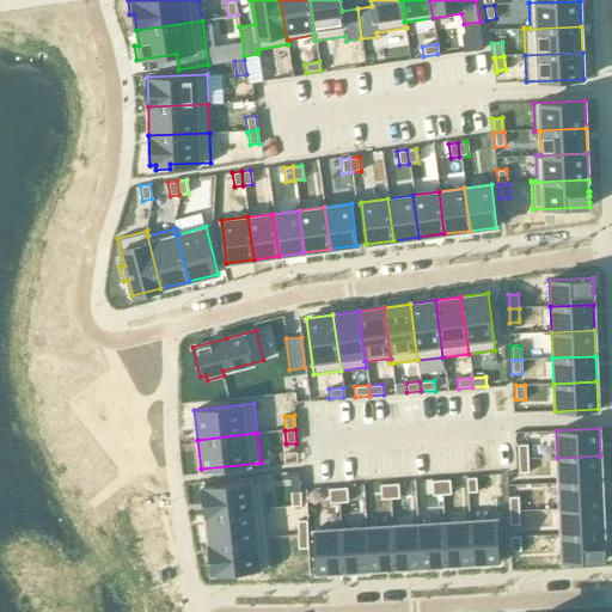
[(527,445),(518,445),(518,459),(527,459),(527,445)]
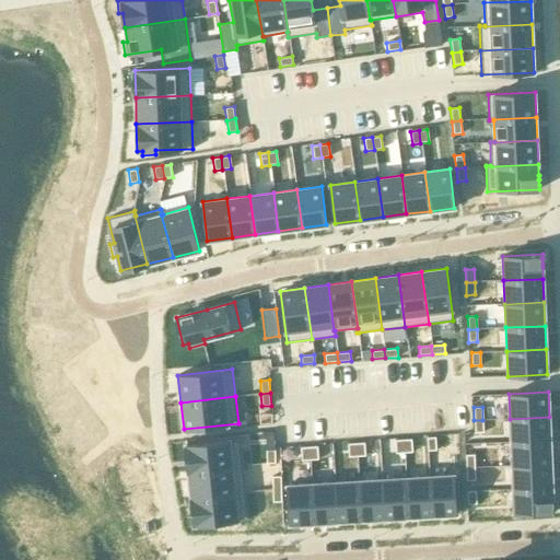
[(549,417),(510,419),(511,442),(550,440),(549,417)]
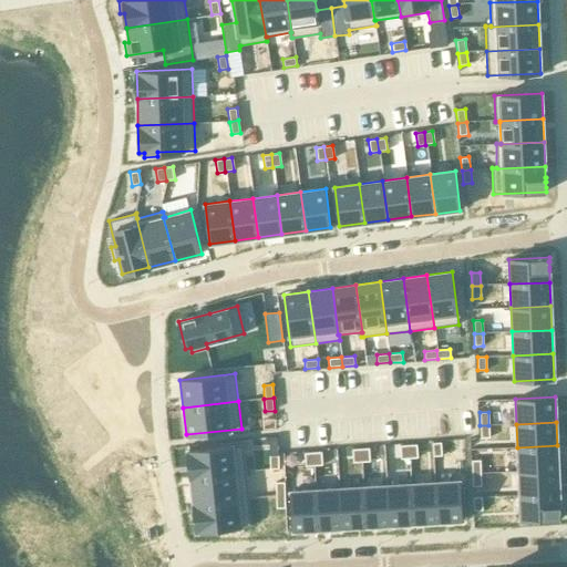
[(488,425),(480,425),(481,439),(490,437),(488,425)]
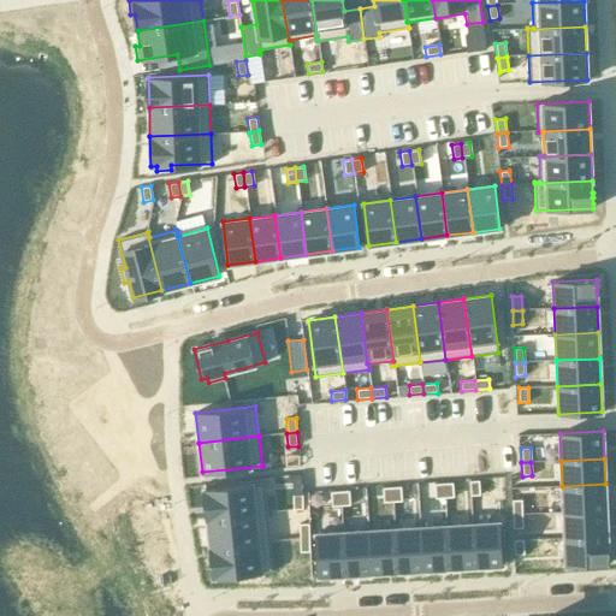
[(479,481),(469,481),(471,496),(480,496),(479,481)]
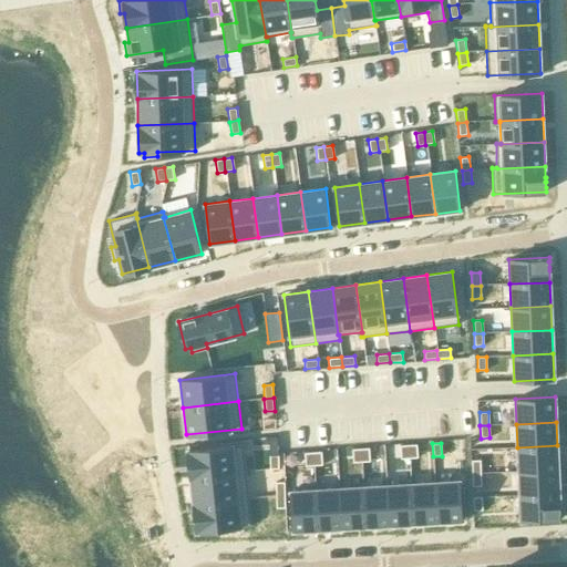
[(243,444),(187,450),(191,477),(246,472),(243,444)]
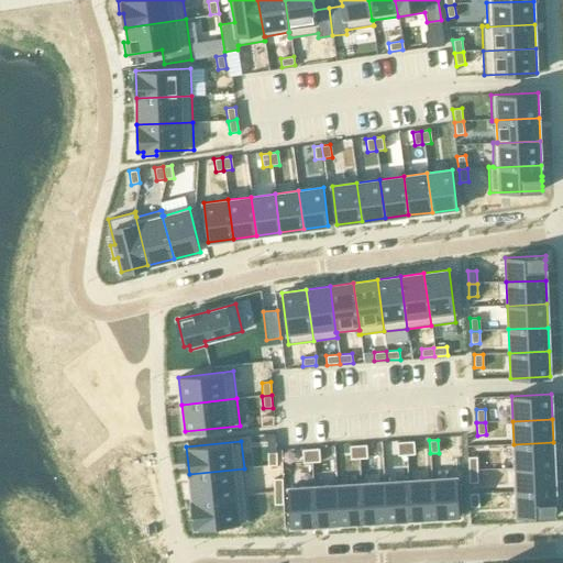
[(414,441),(405,442),(406,455),(415,454),(414,441)]
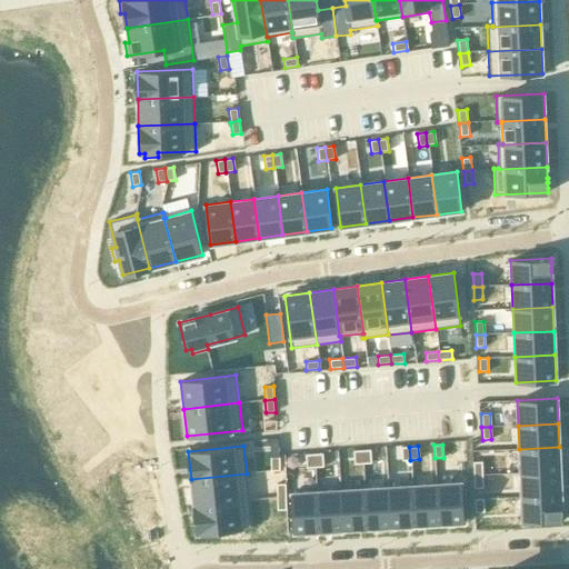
[(409,447),(401,447),(402,460),(410,460),(409,447)]
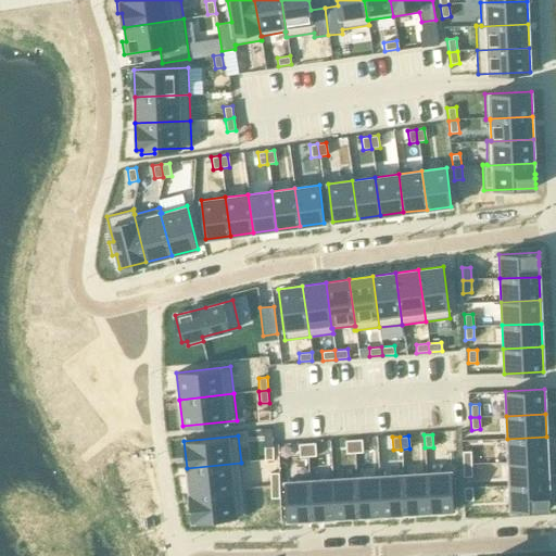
[(546,437),(507,439),(508,463),(547,460),(546,437)]
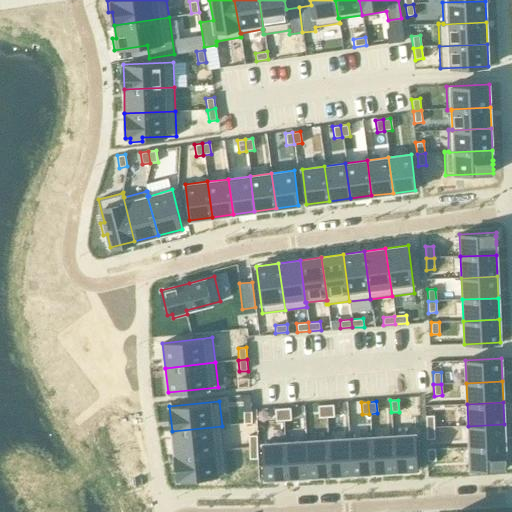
[(333,404),(325,405),(326,417),(334,417),(333,404)]
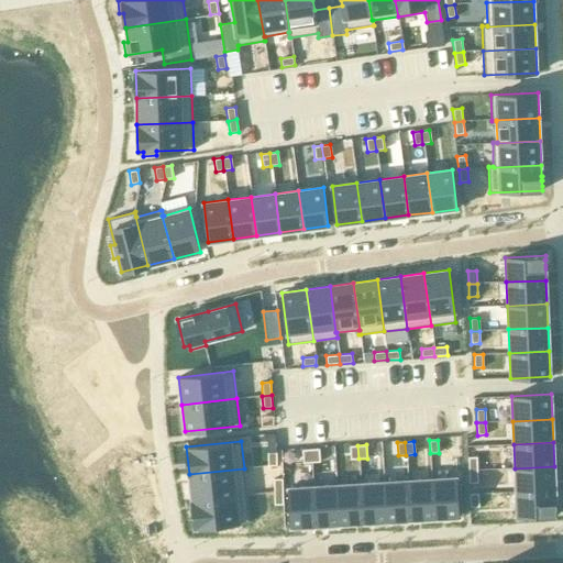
[(357,445),(350,446),(350,460),(359,459),(357,445)]
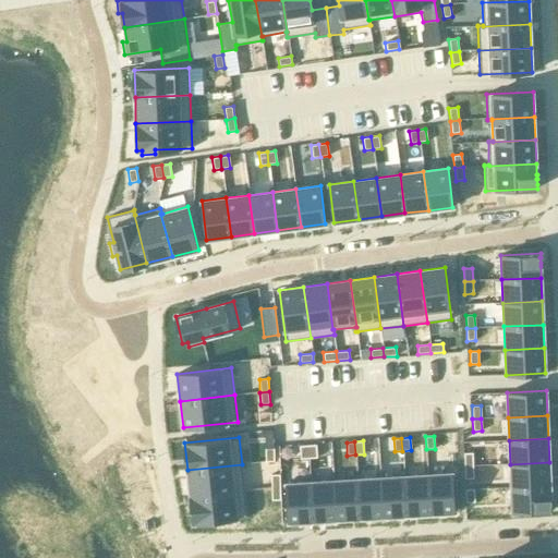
[(307,445),(300,446),(300,459),(308,458),(307,445)]
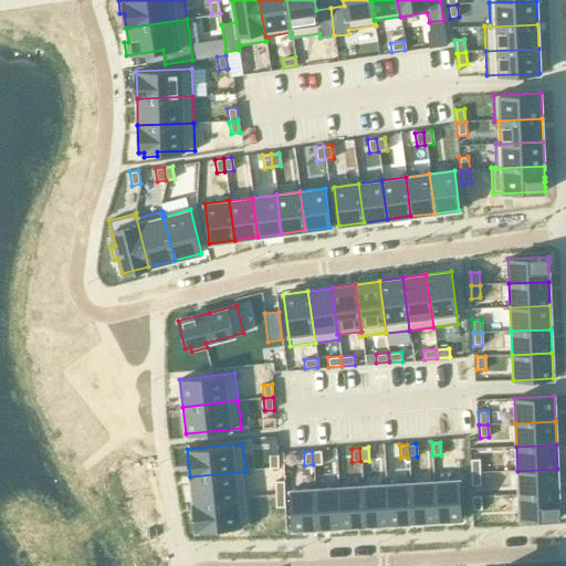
[(321,451),(312,451),(313,464),(322,464),(321,451)]
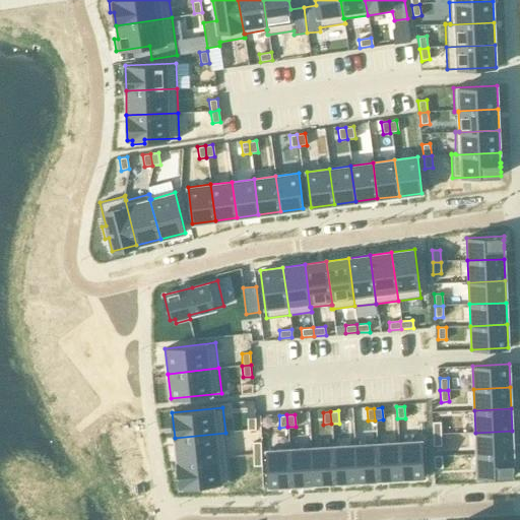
[(255,417),(247,417),(247,431),(256,430),(255,417)]
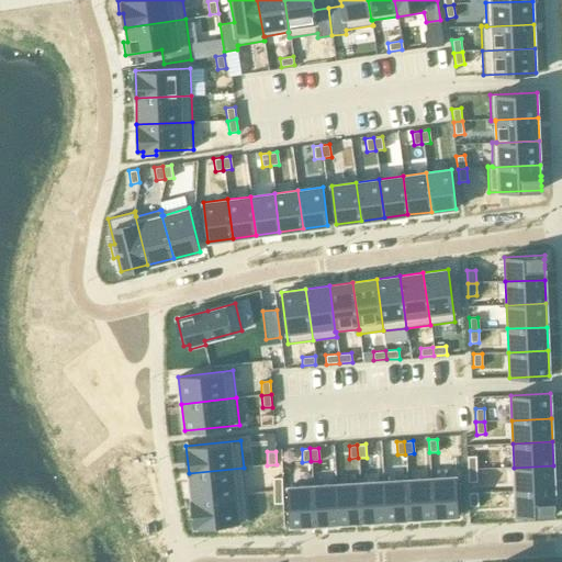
[(475,456),(467,457),(468,470),(476,469),(475,456)]
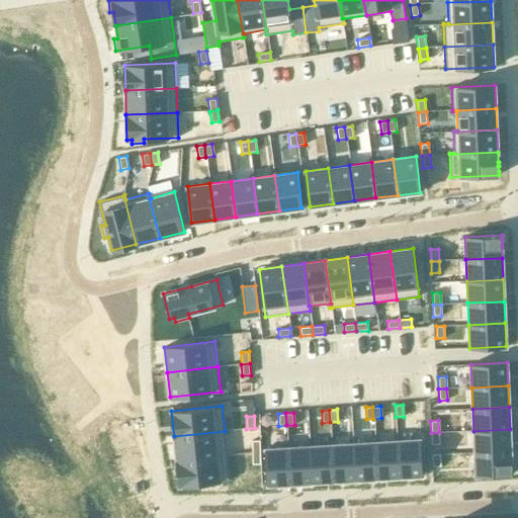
[(510,429),(473,431),(475,452),(511,451),(510,429)]
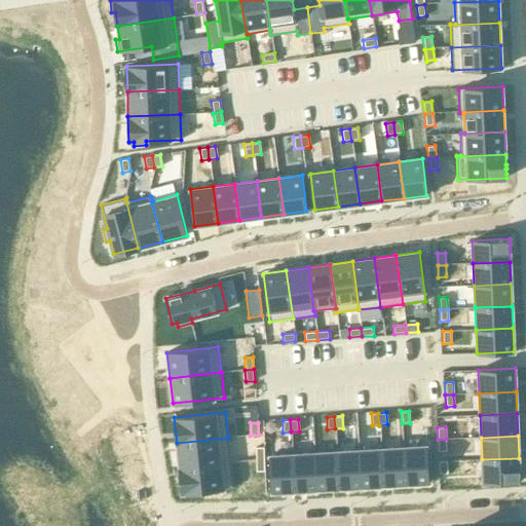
[(228,438),(177,443),(179,467),(230,462),(228,438)]
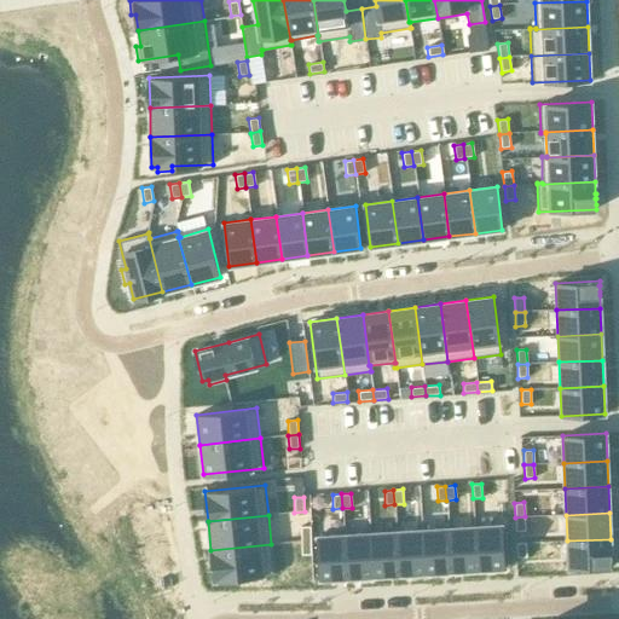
[(525,516),(515,518),(516,531),(526,531),(525,516)]
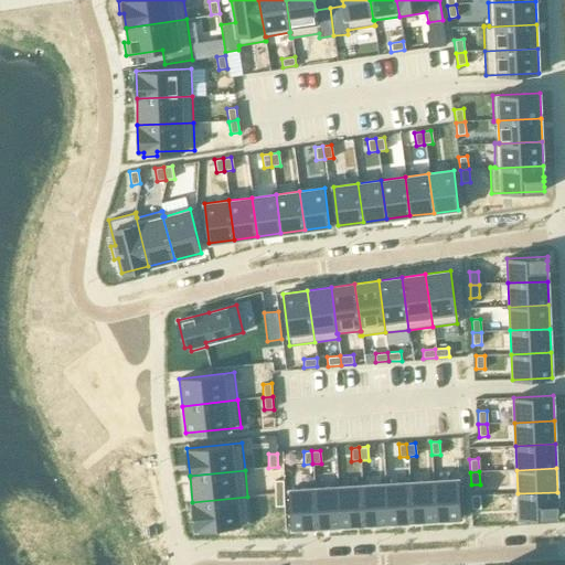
[(458,479),(433,480),(436,520),(460,519),(458,479)]
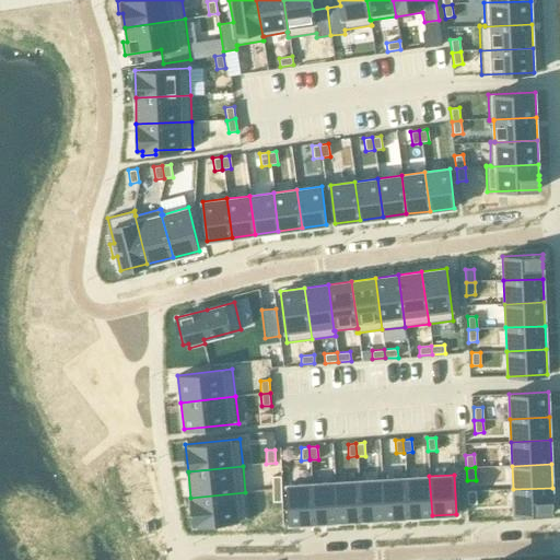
[(281,476),(272,476),(272,489),(281,489),(281,476)]
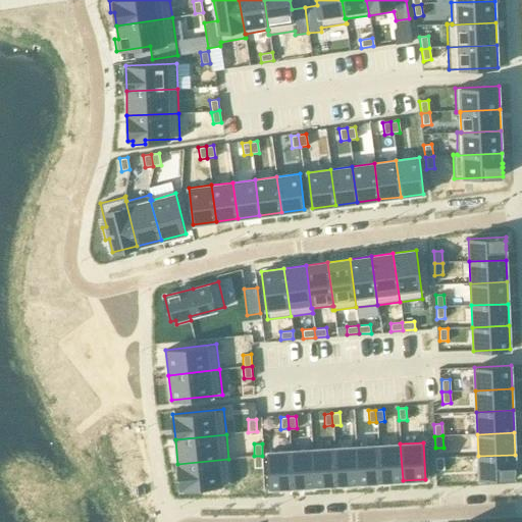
[(400,444),(378,446),(380,482),(403,480),(400,444)]
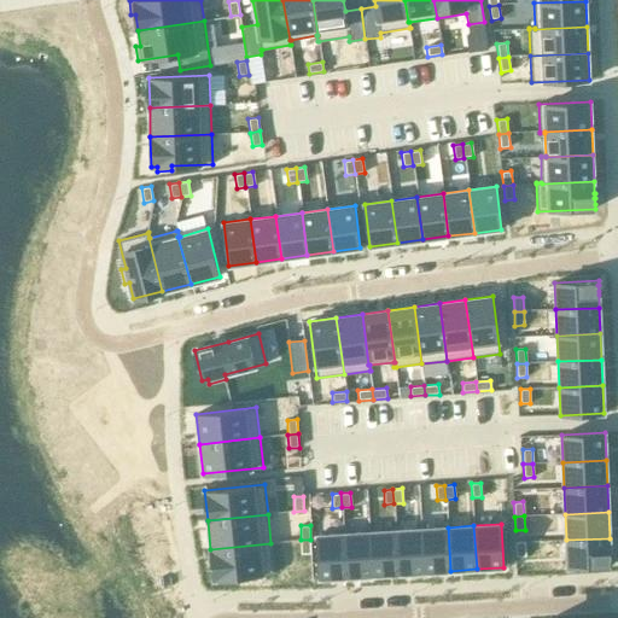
[(448,528),(421,529),(424,572),(450,571),(448,528)]
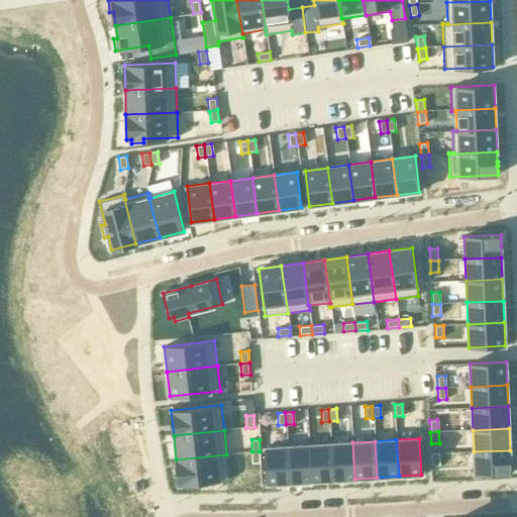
[(352,442),(331,443),(333,480),(354,479),(352,442)]
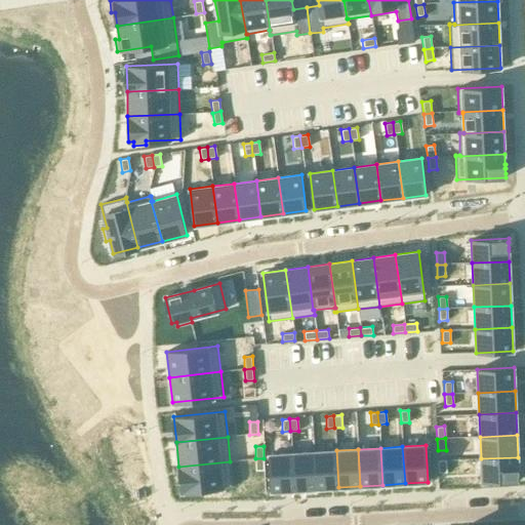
[(336,450),(314,452),(316,489),(338,487),(336,450)]
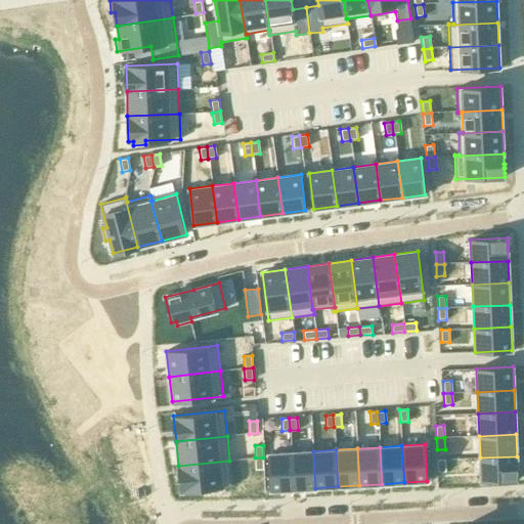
[(313,451),(292,452),(294,489),(315,488),(313,451)]
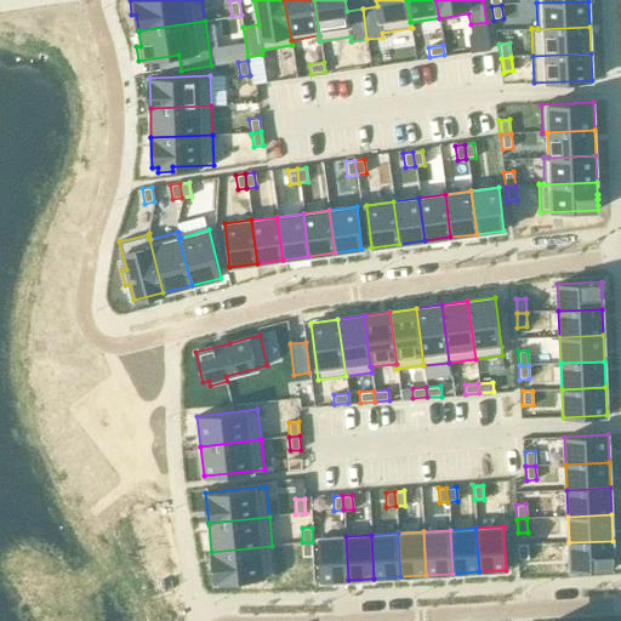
[(346,536),(318,539),(320,581),(348,580),(346,536)]
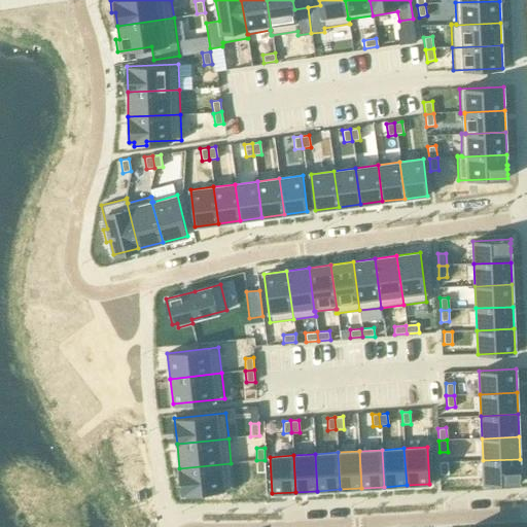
[(520,459),(483,460),(484,484),(521,482),(521,479),(520,472),(521,472),(521,469),(520,469),(520,459)]
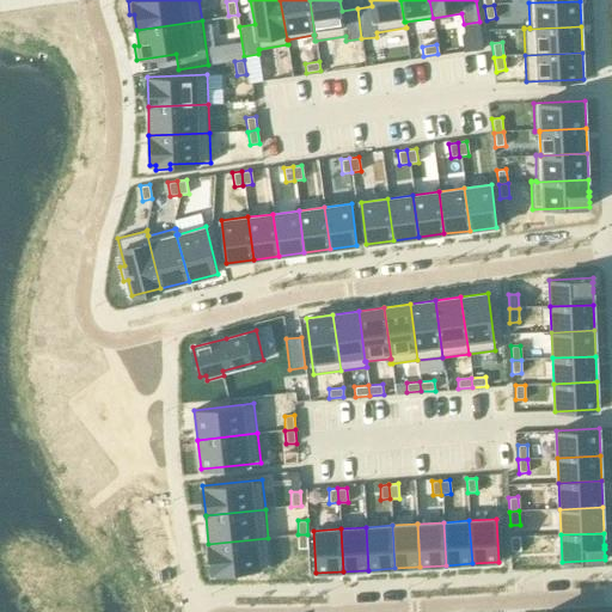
[(307,534),(298,534),(298,549),(307,549),(307,534)]
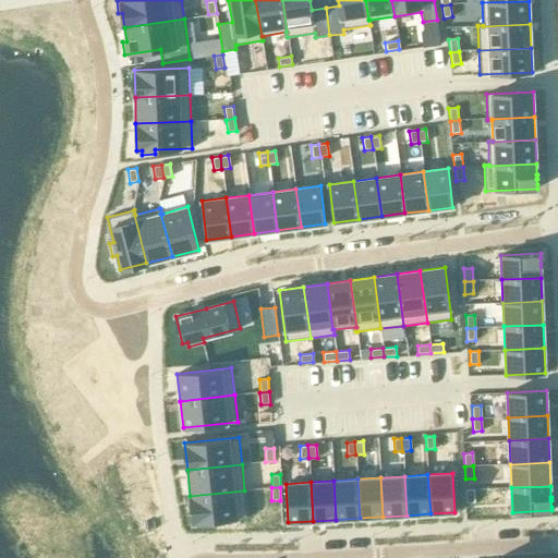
[(474,489),(465,489),(466,502),(475,502),(474,489)]
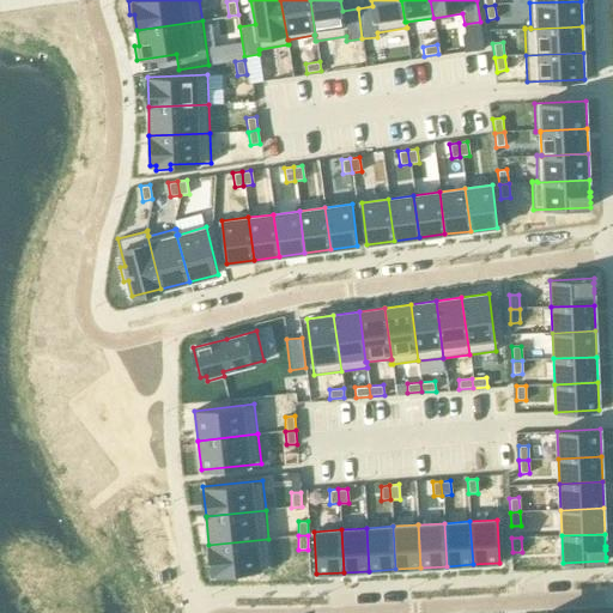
[(268,539),(208,545),(212,575),(272,569),(268,539)]
